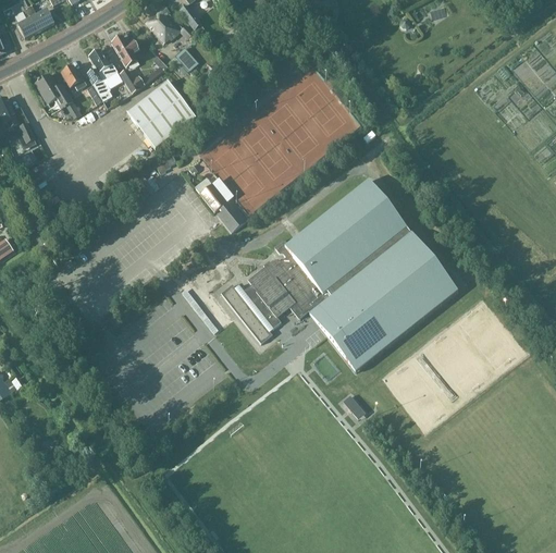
[(25,5),(26,4),(24,0),(20,0),(10,5),(14,13),(13,14),(17,22),(16,23),(23,37),(38,29),(25,5)]
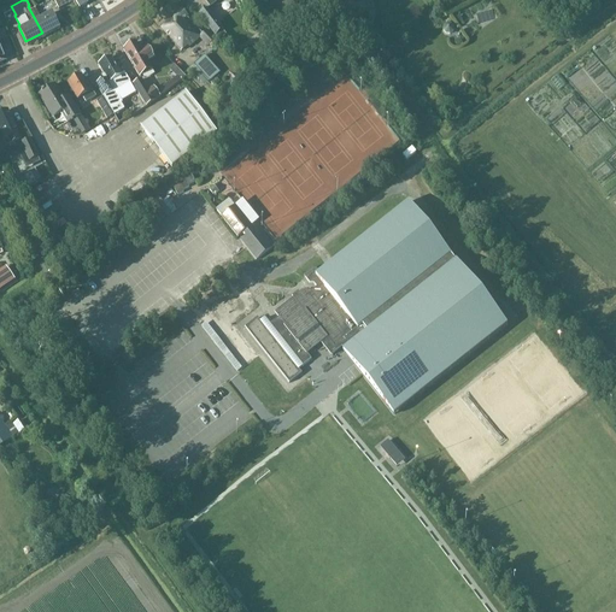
[(42,33),(58,24),(50,9),(39,15),(33,4),(29,5),(28,6),(42,33)]
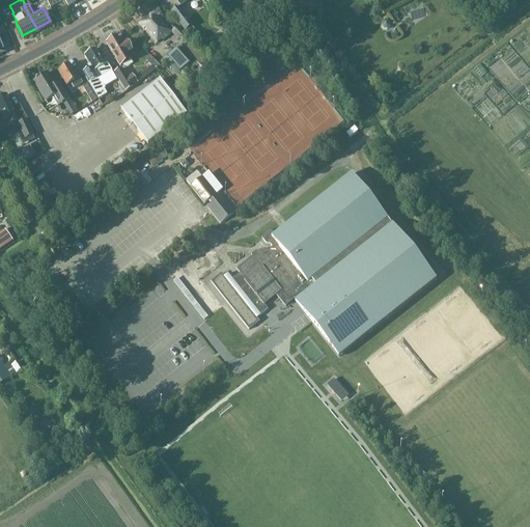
[(191,23),(176,3),(170,8),(185,27),(191,23)]
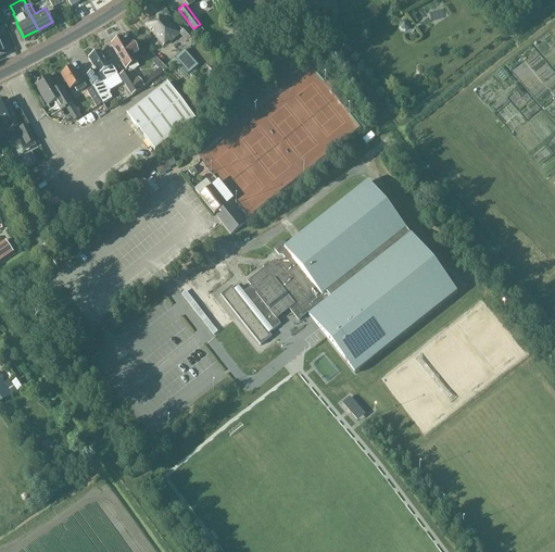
[(169,38),(181,27),(167,12),(168,11),(162,4),(143,22),(162,42),(168,37),(169,38)]
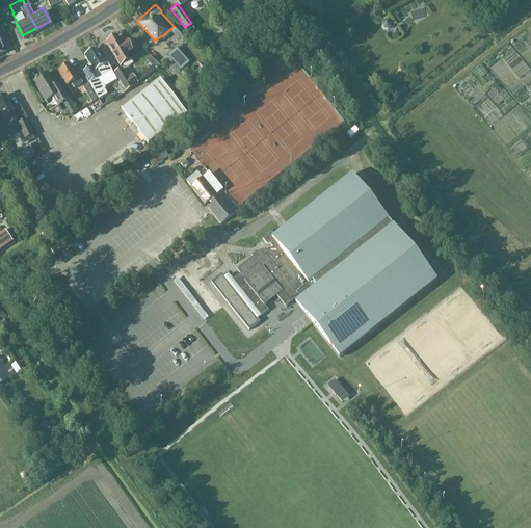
[(243,10),(247,20),(255,16),(249,6),(243,10)]
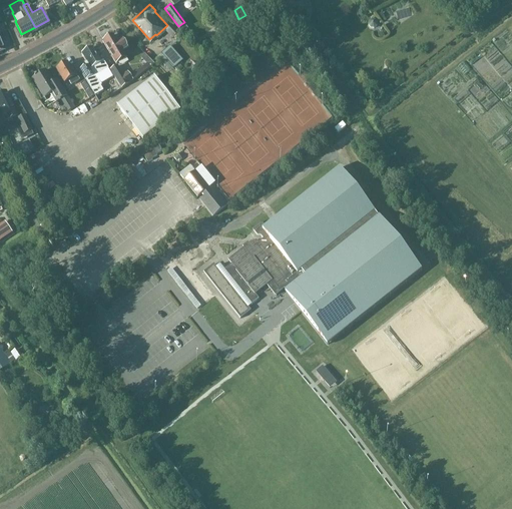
[(368,18),(368,22),(370,24),(373,25),(376,23),(377,19),(374,16),(371,16),(368,18)]
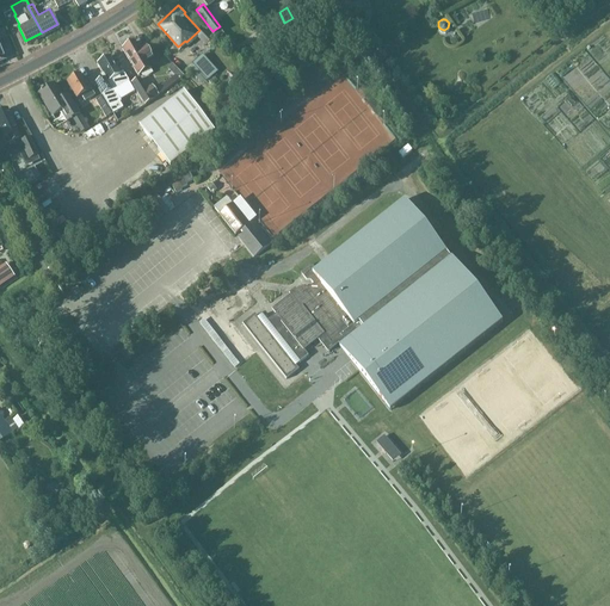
[(134,38),(122,45),(135,68),(137,72),(155,61),(146,44),(152,41),(151,38),(145,42),(145,41),(137,45),(134,38)]
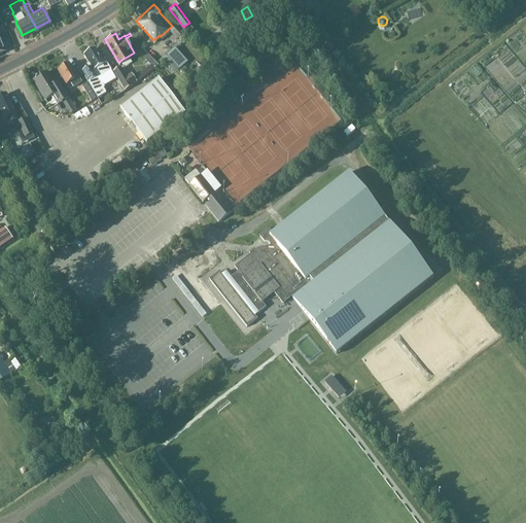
[(88,64),(80,68),(88,79),(94,90),(96,95),(105,90),(102,84),(103,84),(102,82),(115,75),(105,58),(102,60),(94,44),(82,51),(88,60),(85,60),(88,64)]
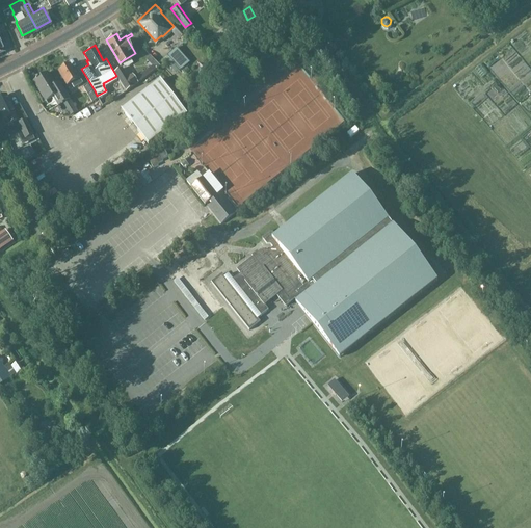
[(175,45),(166,52),(179,67),(188,58),(175,45)]
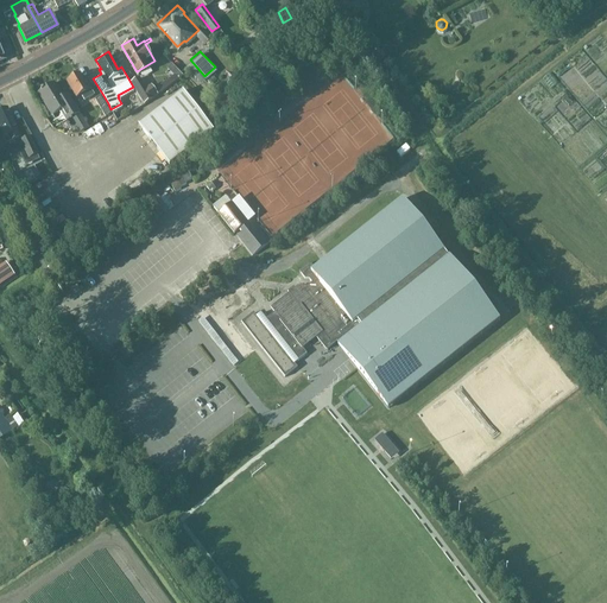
[(84,96),(93,90),(87,80),(84,81),(78,70),(65,78),(75,94),(81,90),(84,96)]
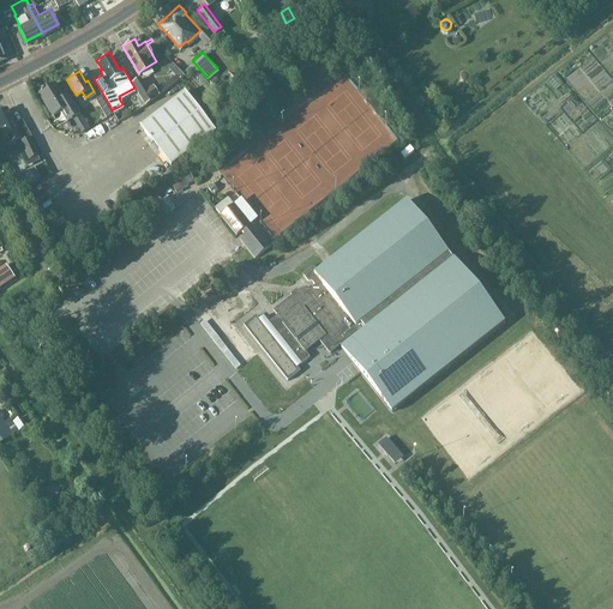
[(131,79),(144,102),(152,96),(152,95),(157,92),(151,82),(146,85),(139,74),(131,79)]
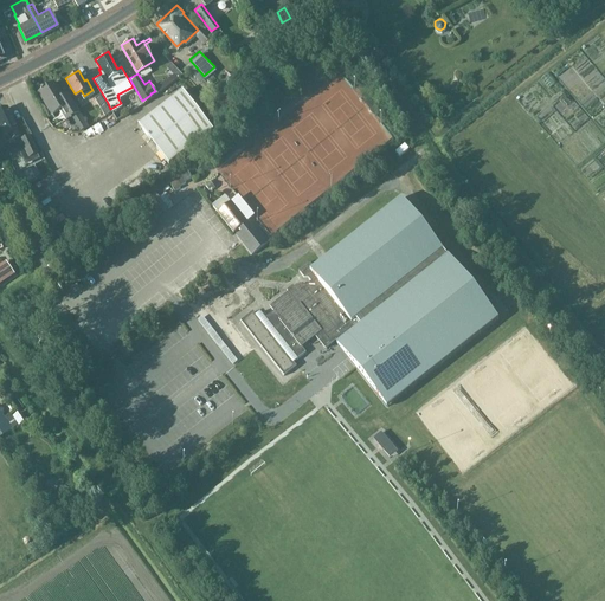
[(66,90),(60,94),(52,79),(37,89),(51,111),(59,107),(65,116),(77,109),(66,90)]
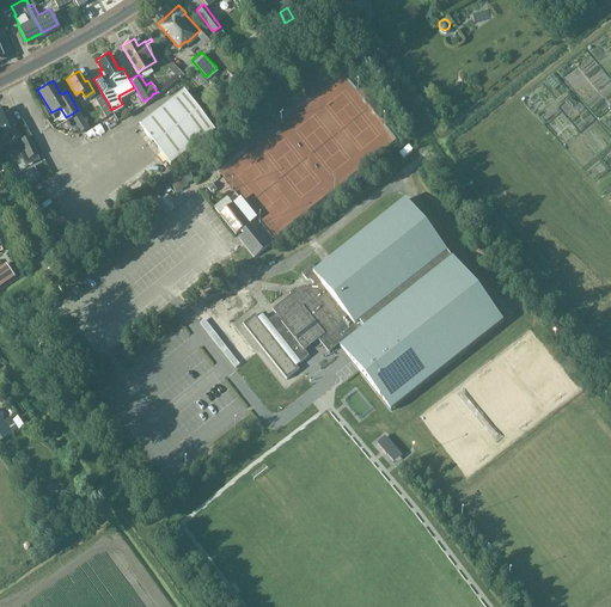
[(169,161),(213,127),(183,87),(138,122),(169,161)]
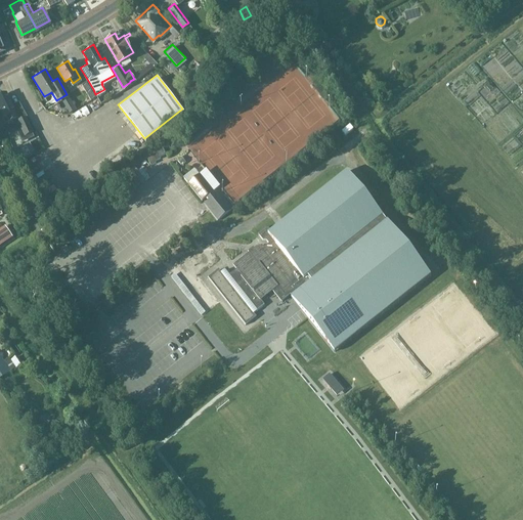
[(93,89),(87,79),(81,82),(89,97),(95,94),(93,89)]
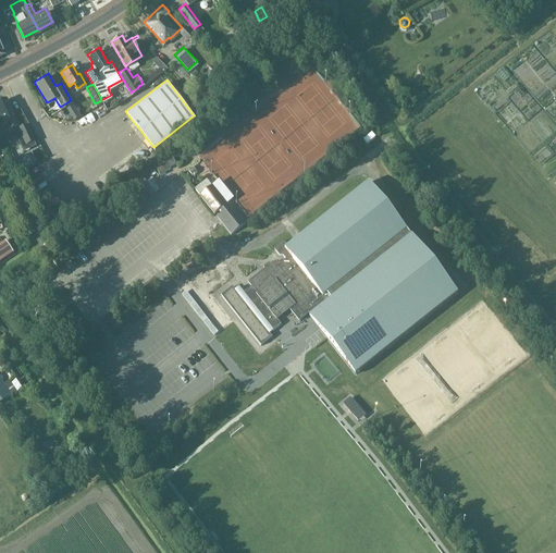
[(5,96),(0,98),(0,114),(5,127),(17,123),(5,96)]
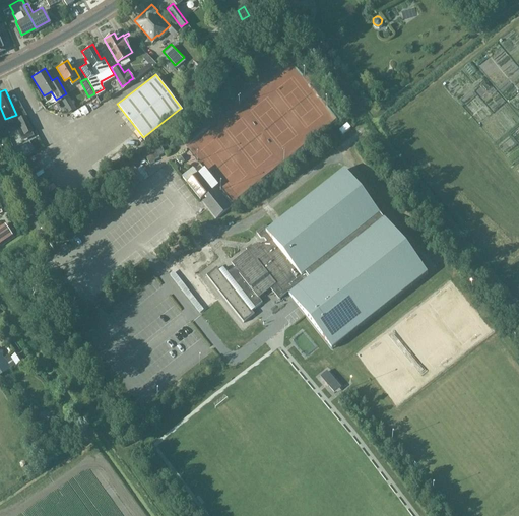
[(23,132),(31,128),(24,114),(16,118),(23,132)]
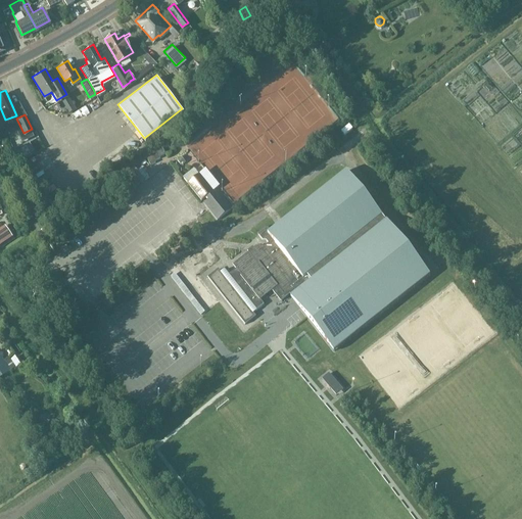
[(150,149),(144,152),(149,161),(154,159),(154,157),(159,154),(158,152),(163,149),(159,140),(153,143),(154,144),(149,147),(150,149)]
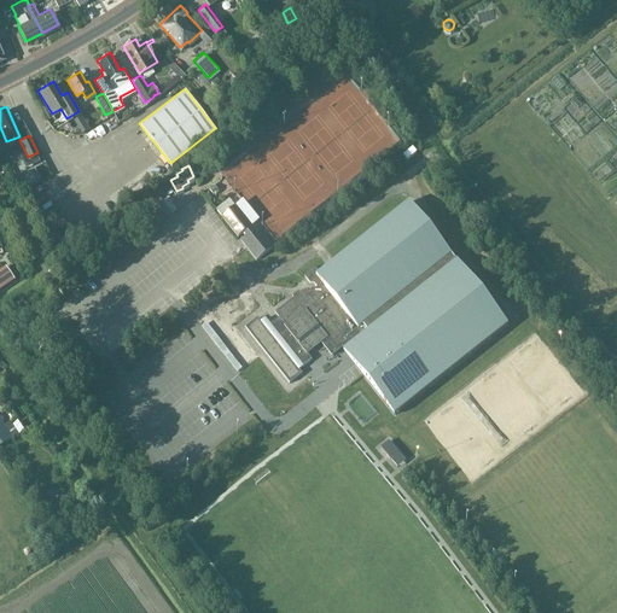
[(35,197),(51,191),(48,182),(31,190),(35,197)]
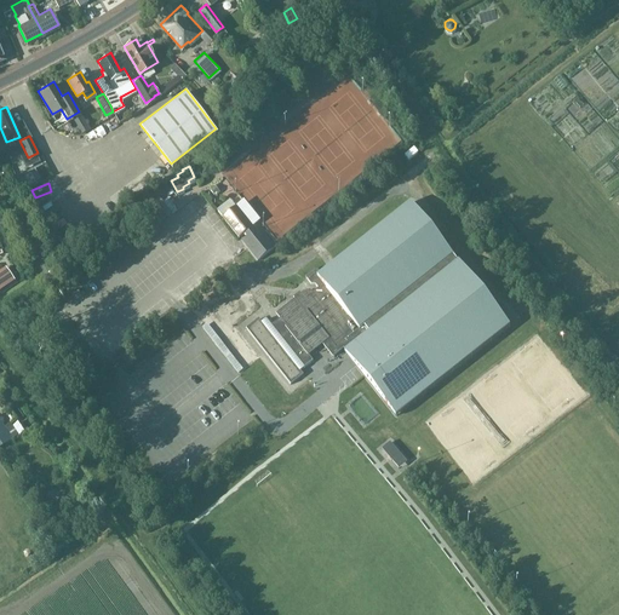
[(223,201),(216,206),(238,234),(242,230),(246,234),(241,239),(246,245),(256,257),(274,242),(263,230),(259,233),(235,202),(229,195),(223,201)]
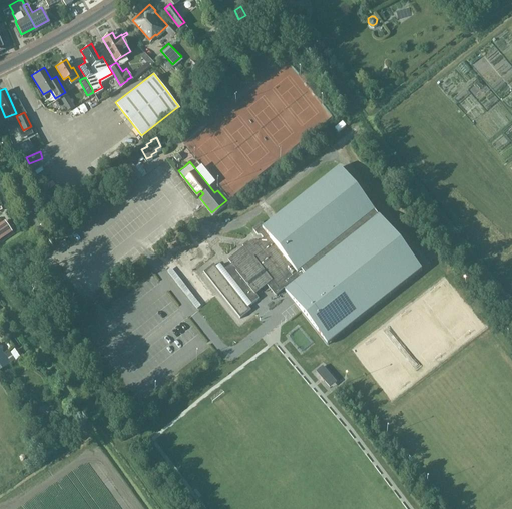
[(373,208),(338,164),(265,222),(262,220),(258,219),(252,223),(252,227),(257,231),(260,232),(262,235),(258,238),(250,237),(247,239),(246,238),(241,242),(242,244),(230,253),(230,261),(223,266),(219,261),(215,264),(213,261),(202,270),(239,316),(249,307),(246,304),(258,295),(253,290),(265,281),(271,277),(277,285),(373,208)]
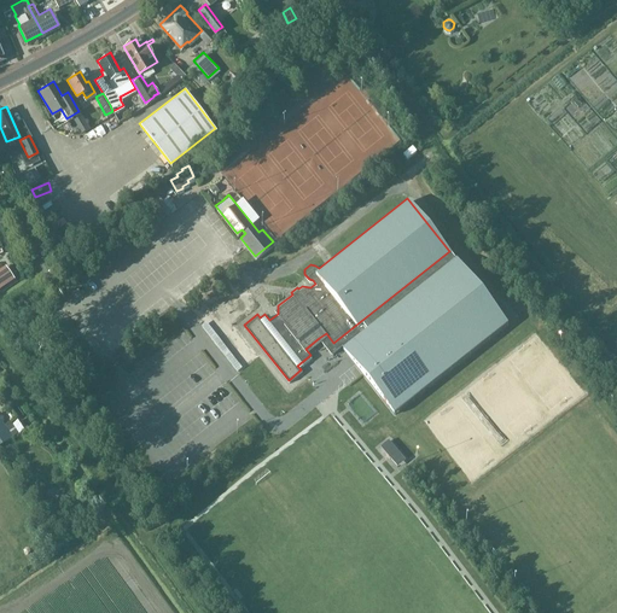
[(326,333),(319,338),(330,351),(341,343),(343,345),(342,346),(353,361),(360,371),(364,374),(393,412),(506,321),(455,257),(454,257),(449,251),(333,343),(326,333)]
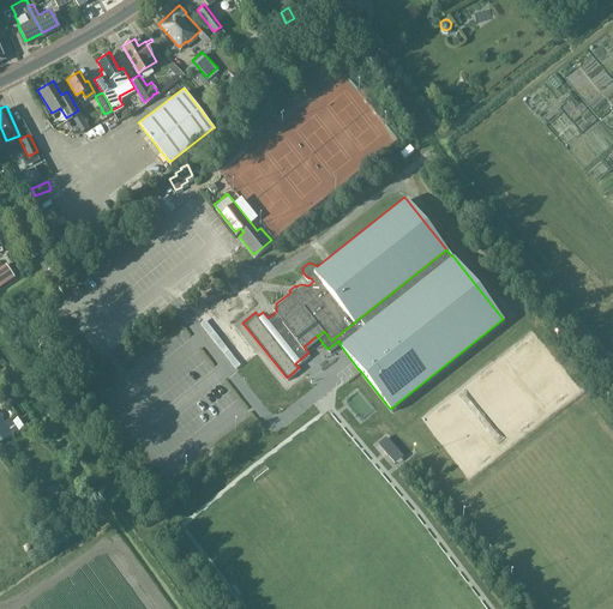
[(0,282),(12,273),(4,263),(0,264),(0,282)]
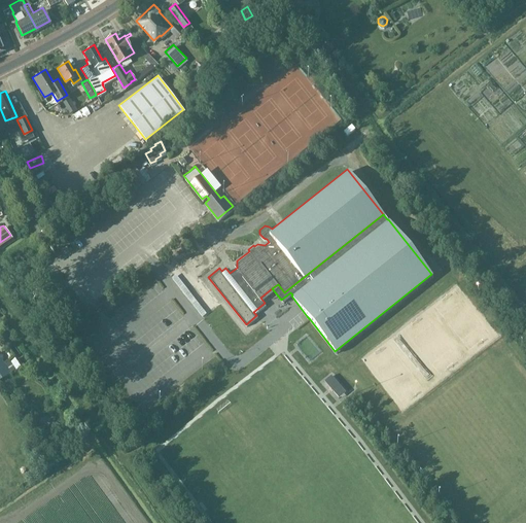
[(174,272),(170,275),(202,314),(206,311),(174,272)]
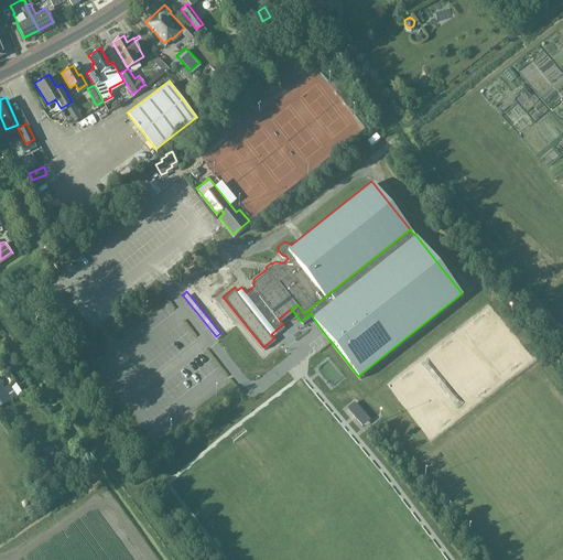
[(18,380),(11,385),(15,392),(22,388),(18,380)]
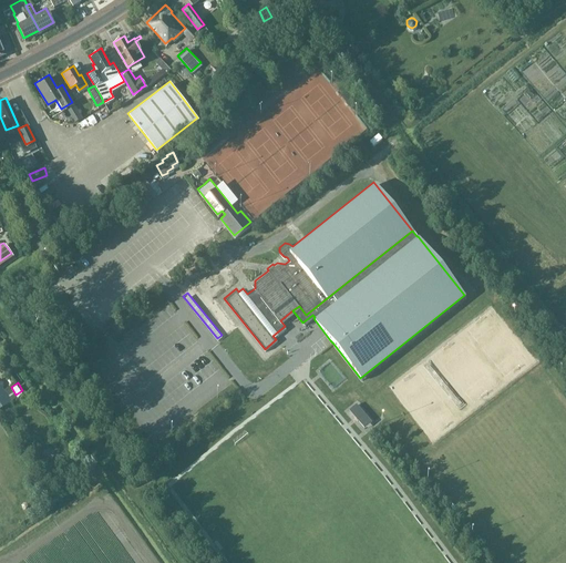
[(0,403),(10,398),(0,384),(0,403)]
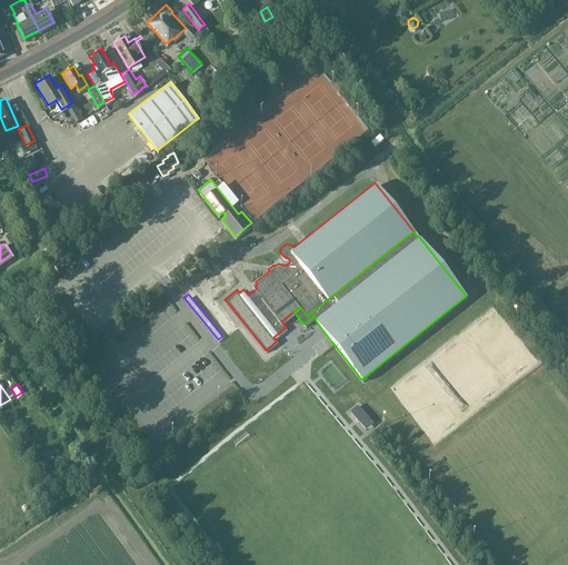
[(357,404),(349,409),(358,420),(366,414),(357,404)]
